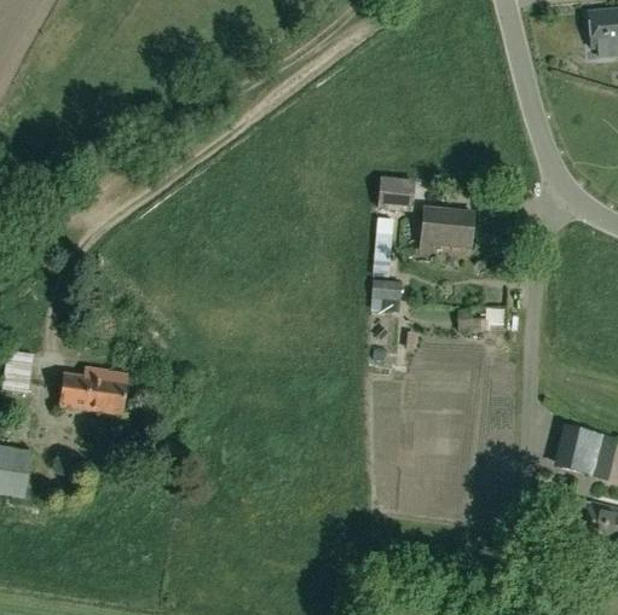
[(613,44),(617,42),(617,7),(588,11),(591,46),(598,46),(599,51),(614,48),(613,44)]
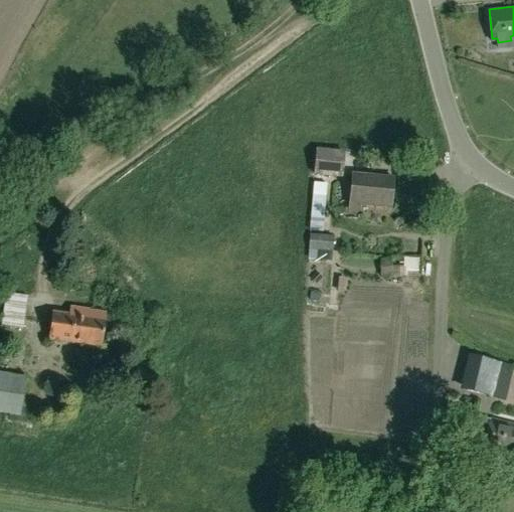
[(342,172),(344,148),(318,146),(316,170),(342,172)]
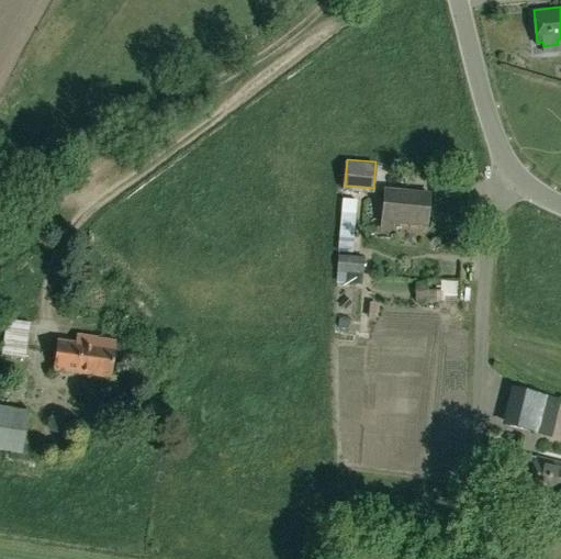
[(384,188),(381,225),(393,226),(393,221),(426,224),(429,192),(384,188)]
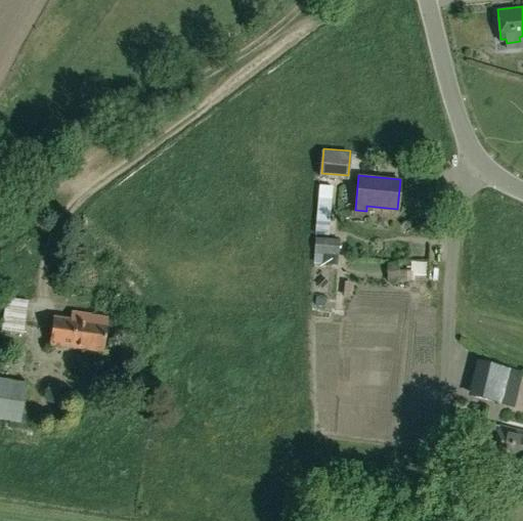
[(316,220),(329,221),(334,182),(320,180),(316,220)]
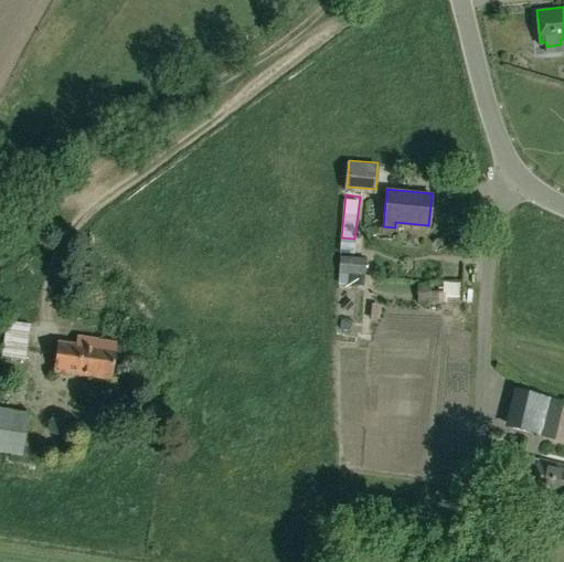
[(338,271),(364,273),(365,256),(339,254),(338,271)]
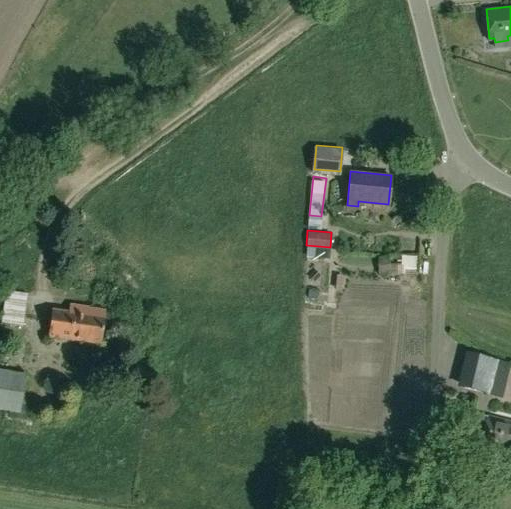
[(23,325),(28,293),(1,289),(0,298),(4,299),(2,322),(23,325)]
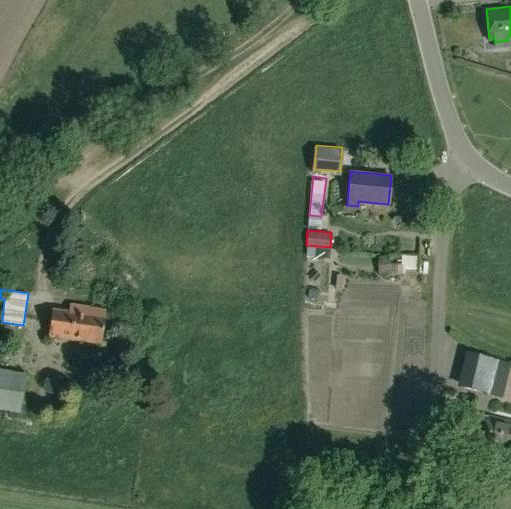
[(49,335),(100,342),(105,308),(89,306),(88,313),(53,308),(49,335)]
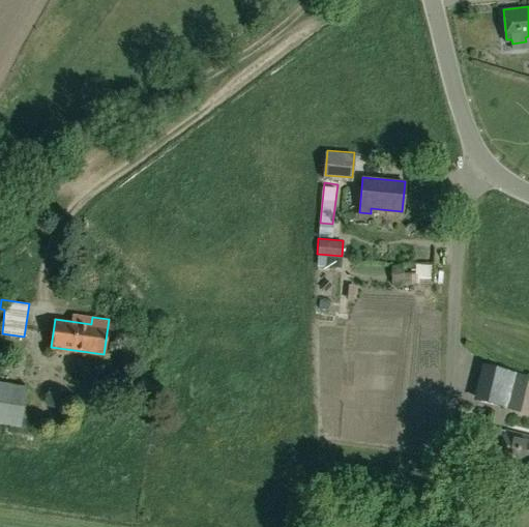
[(525,374),(487,366),(479,399),(505,404),(509,388),(522,390),(525,374)]
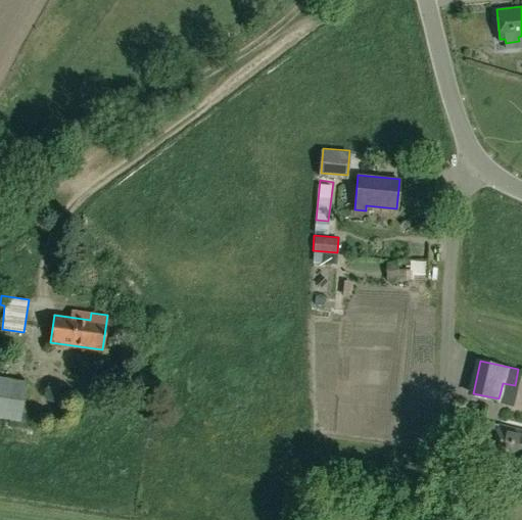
[(26,381),(0,376),(0,417),(19,421),(26,381)]
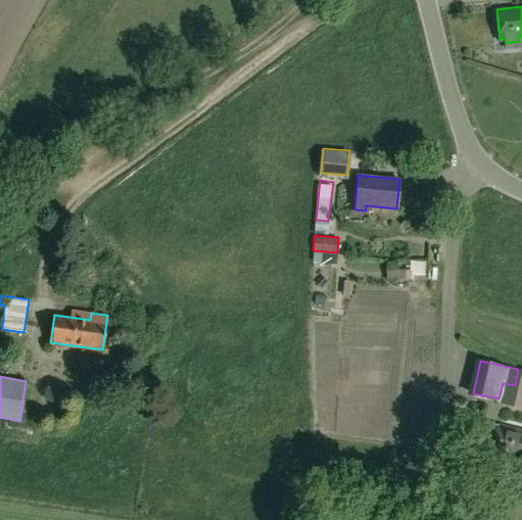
[(521,429),(487,421),(488,419),(464,413),(459,432),(493,441),(490,454),(521,462),(521,429)]
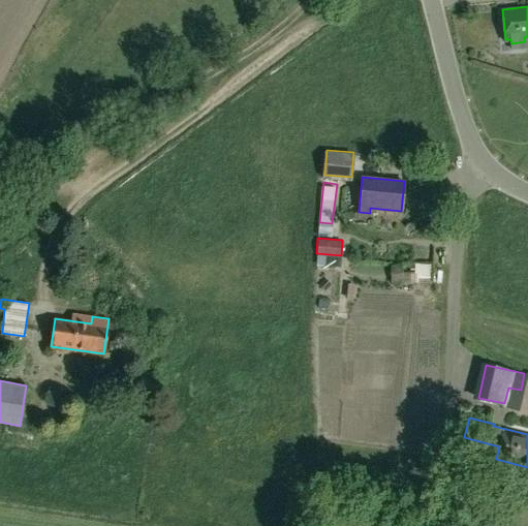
All buildings are outlined.
